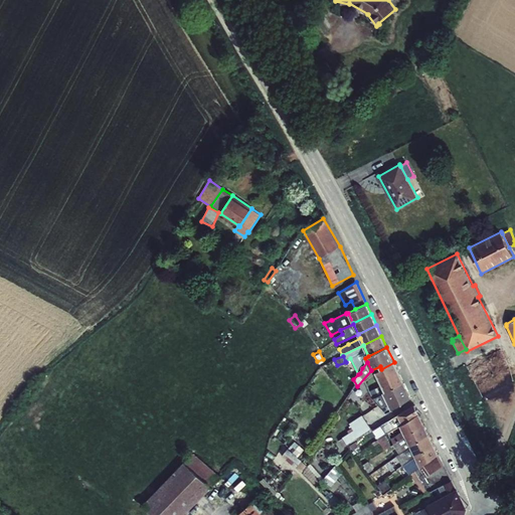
[(394,362),(381,369),(376,371),(382,385),(385,391),(403,382),(394,362)]
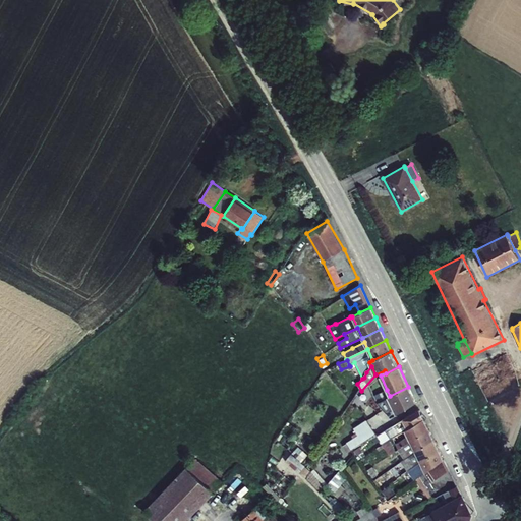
[(416,402),(408,387),(390,396),(388,397),(396,414),(416,402)]
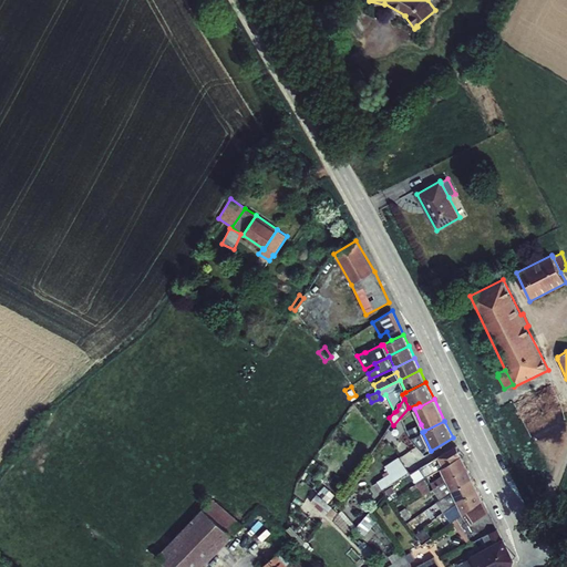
[(424,431),(421,424),(406,431),(410,437),(424,454),(431,451),(422,432),(424,431)]
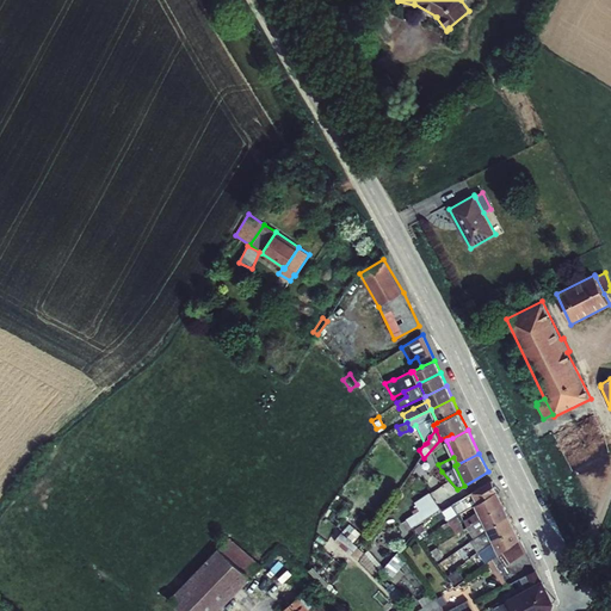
[(492,480),(471,492),(477,504),(498,491),(492,480)]
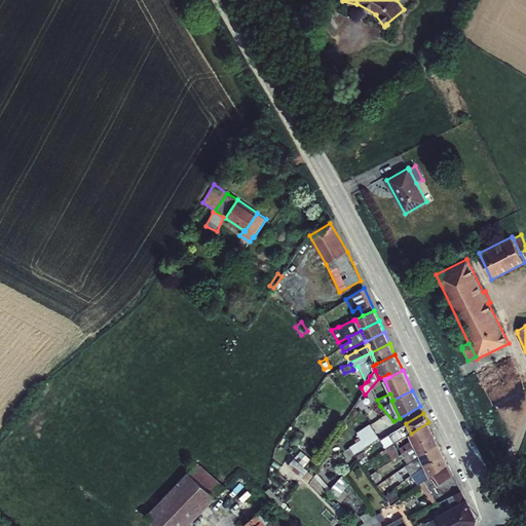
[(411,434),(409,435),(412,440),(414,446),(434,434),(428,422),(411,434)]
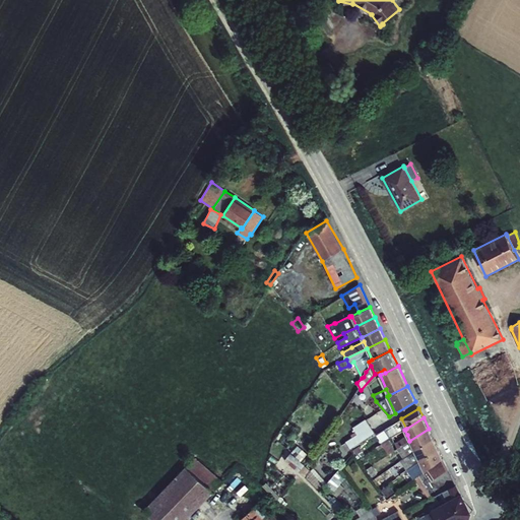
[(346,452),(375,433),(366,418),(352,428),(356,434),(345,441),(346,442),(342,445),(346,452)]
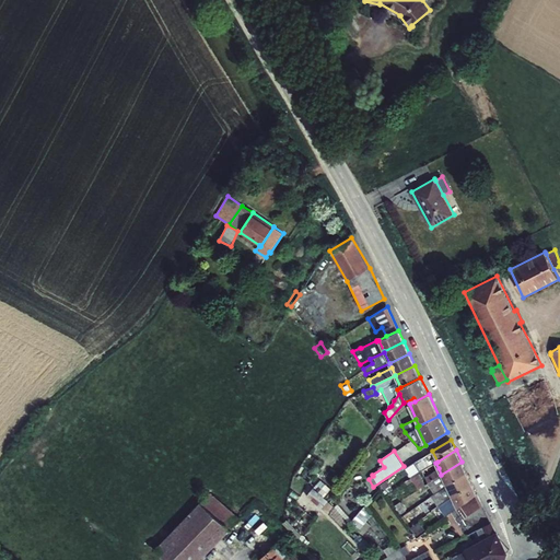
[(438,462),(432,451),(421,457),(413,462),(417,466),(427,461),(429,466),(435,463),(438,462)]
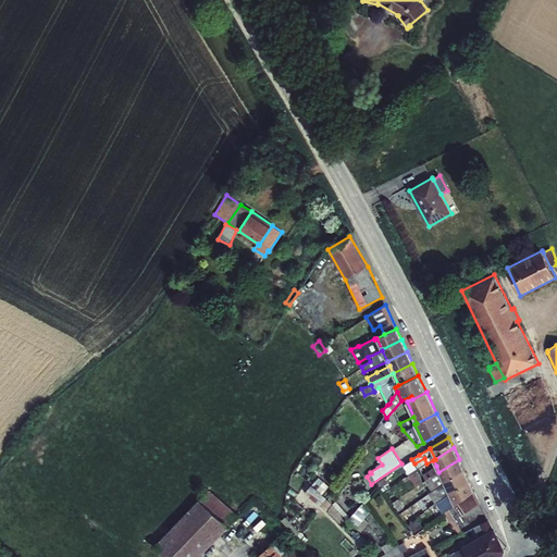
[(465,470),(459,459),(438,472),(444,483),(465,470)]
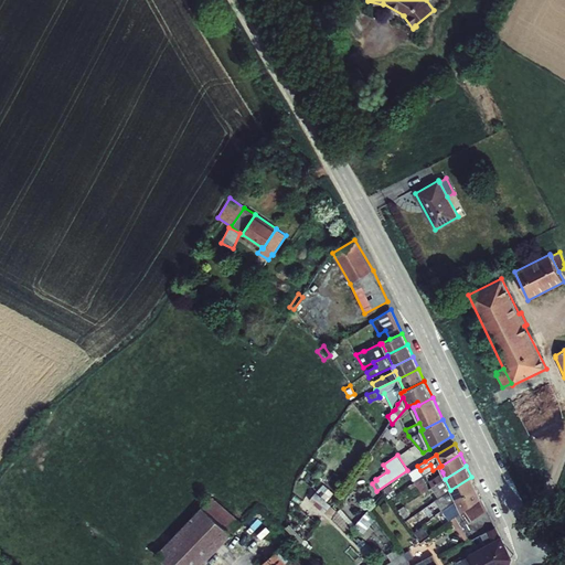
[(437,483),(445,479),(443,472),(428,481),(432,488),(437,483)]
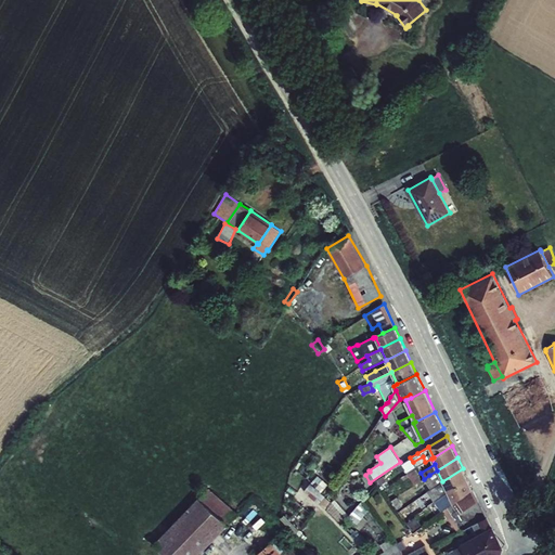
[(409,477),(414,486),(422,481),(415,468),(408,474),(404,475),(407,478),(409,477)]
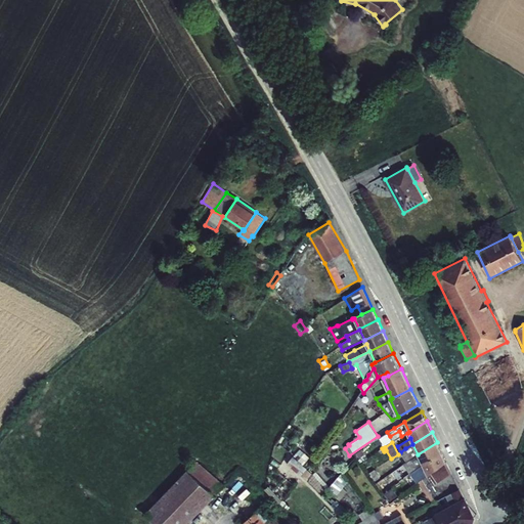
[(437,442),(418,454),(423,465),(441,450),(437,442)]
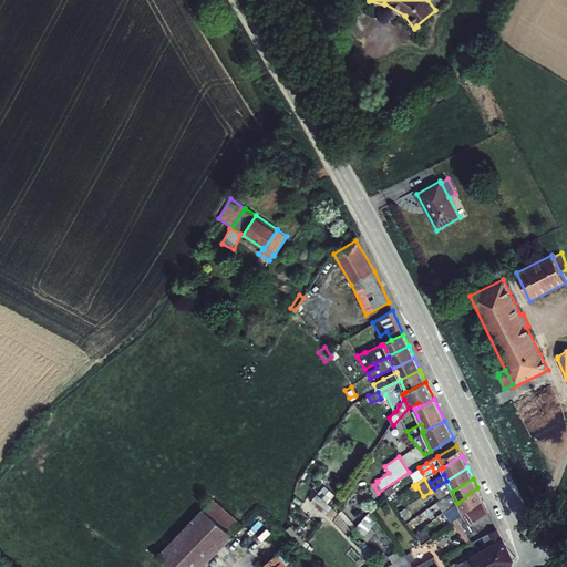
[(436,502),(452,492),(446,481),(439,485),(441,491),(432,497),(435,503),(436,502)]
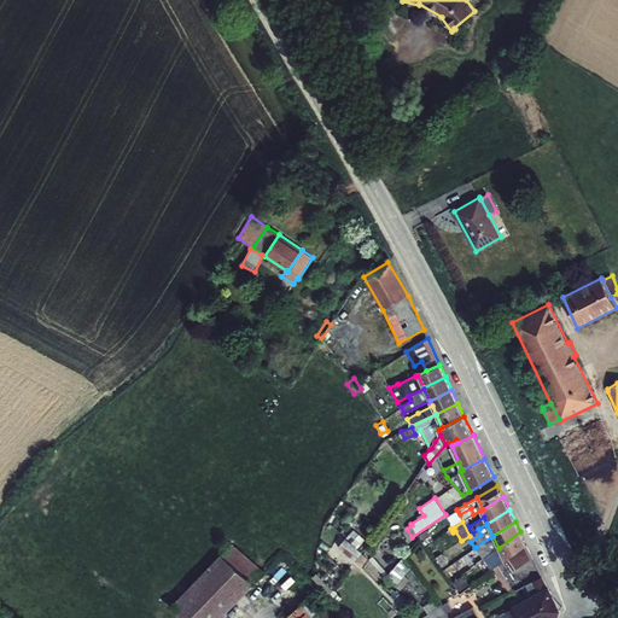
[(520,531),(499,548),(503,559),(507,558),(526,544),(520,531)]
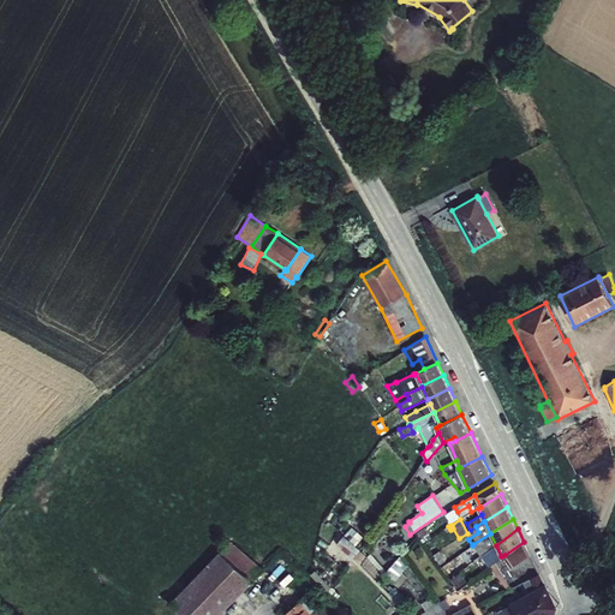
[(487,551),(496,545),(490,533),(473,544),(477,549),(482,555),(487,551)]
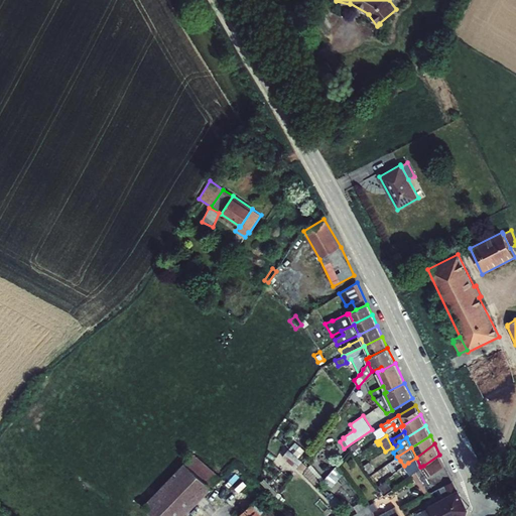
[(288,449),(282,457),(296,469),(302,462),(288,449)]
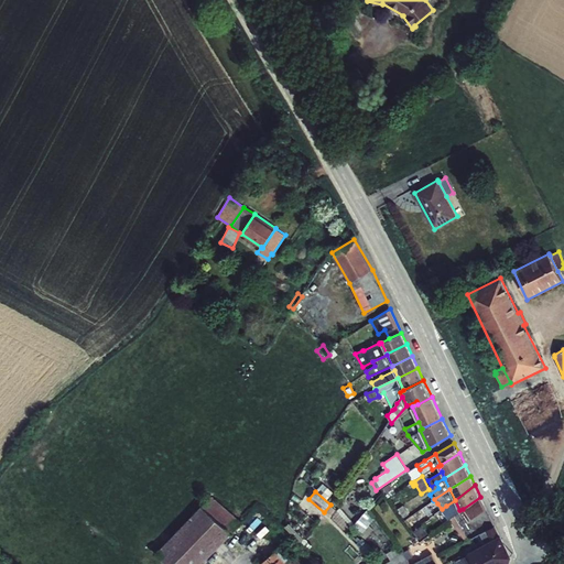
[(202,563),(242,522),(212,496),(202,506),(155,554),(165,563),(202,563)]
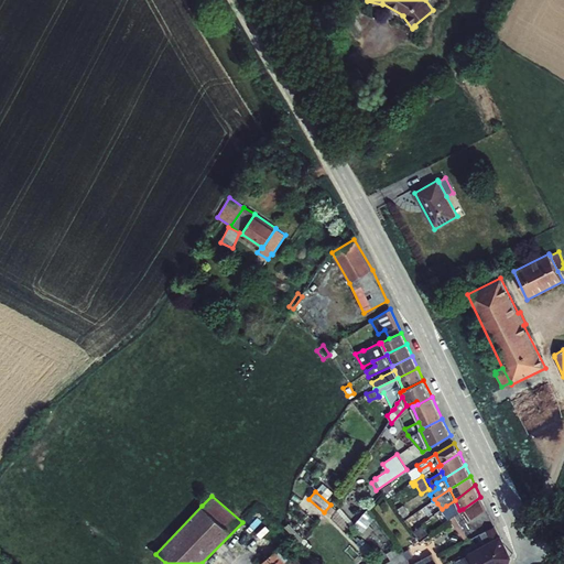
[(463,509),(459,510),(461,511),(454,516),(459,525),(470,520),(487,509),(480,497),(463,509)]
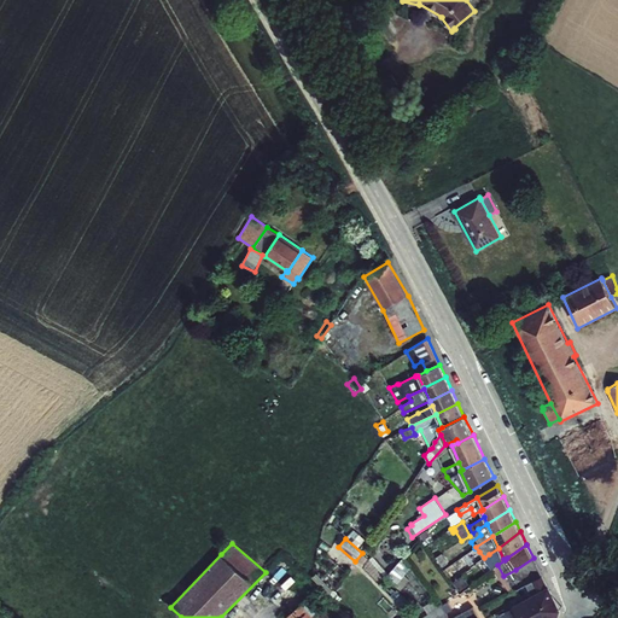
[(503,559),(499,548),(489,554),(493,560),(479,569),(484,575),(493,569),(497,565),(505,560),(503,559)]
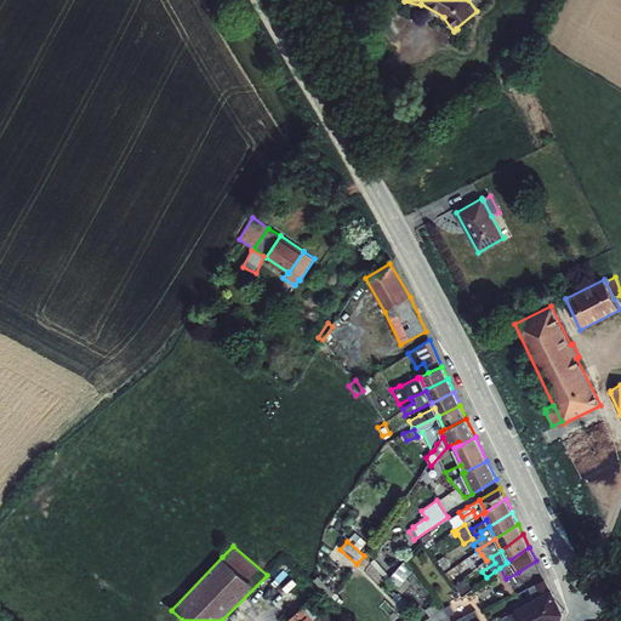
[(387,581),(397,590),(415,569),(406,559),(387,581)]
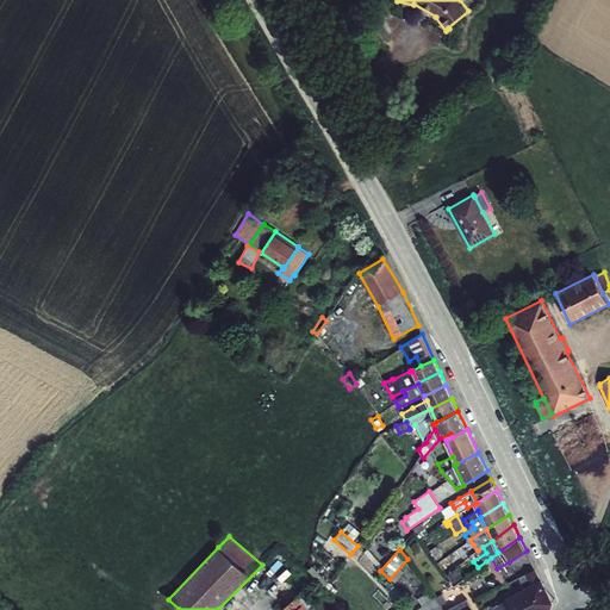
[(359,559),(366,567),(373,561),(366,553),(359,559)]
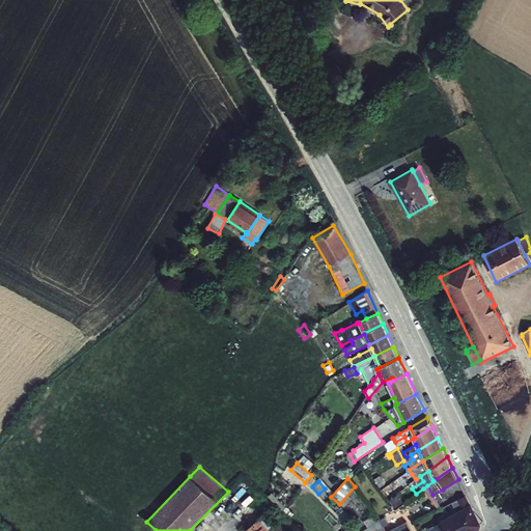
[(432,495),(427,485),(423,488),(438,510),(442,508),(432,495)]
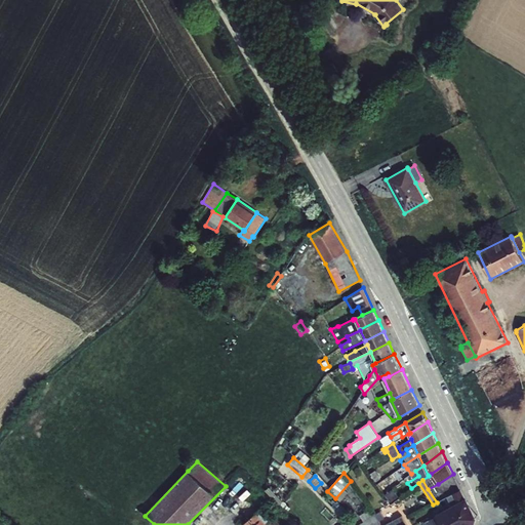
[(385,494),(391,501),(398,496),(393,488),(385,494)]
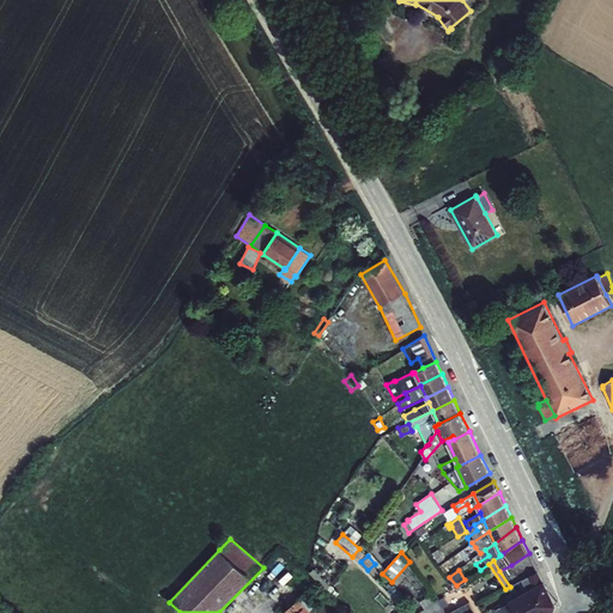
[(522,594),(544,583),(538,571),(520,581),(521,583),(513,588),(517,596),(522,594)]
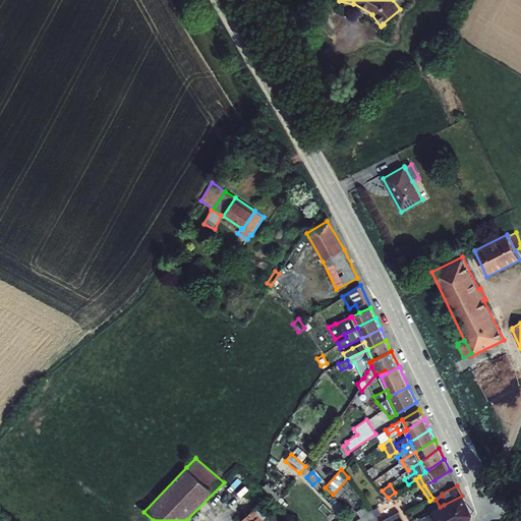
[(444,505),(452,520),(468,520),(469,520),(471,515),(462,495),(462,496),(444,505)]
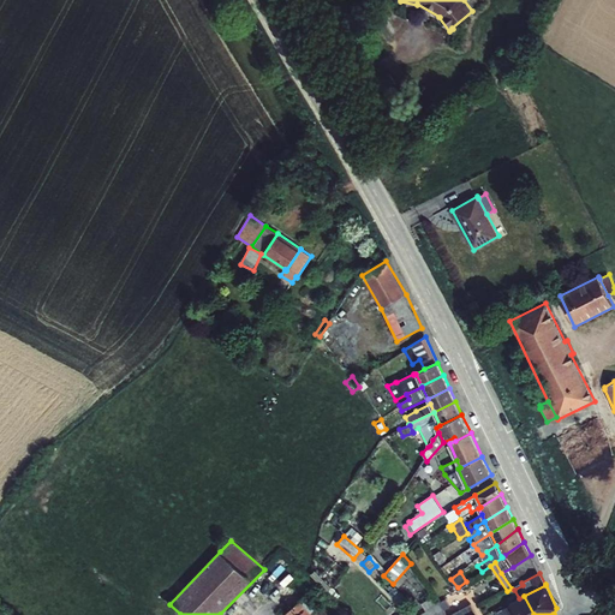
[(308,593),(284,614),(329,614),(321,605),(320,607),(308,593)]
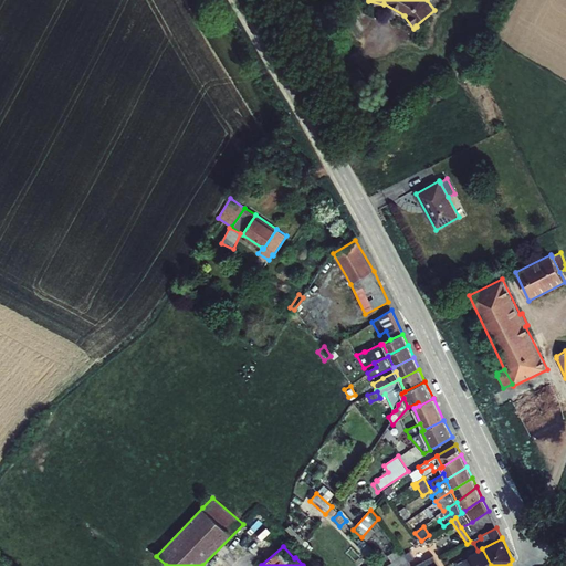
[(474,565),(491,565),(482,548),(478,551),(469,555),(470,556),(474,565)]
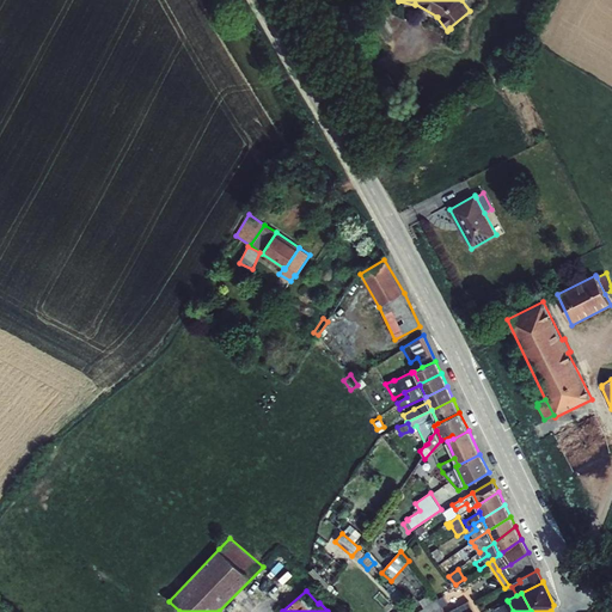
[(442,611),(438,600),(417,611),(442,611)]
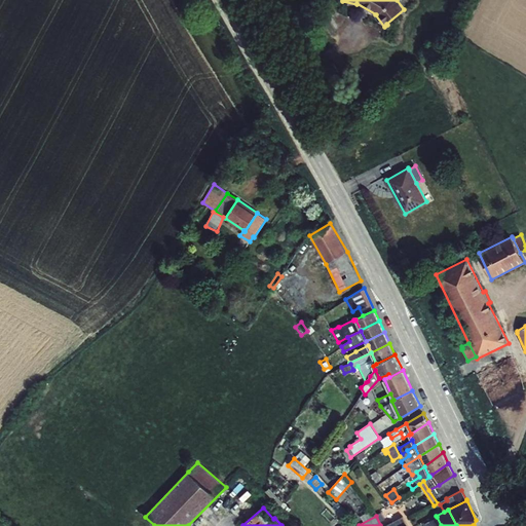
[(403,517),(383,525),(406,525),(408,525),(403,517)]
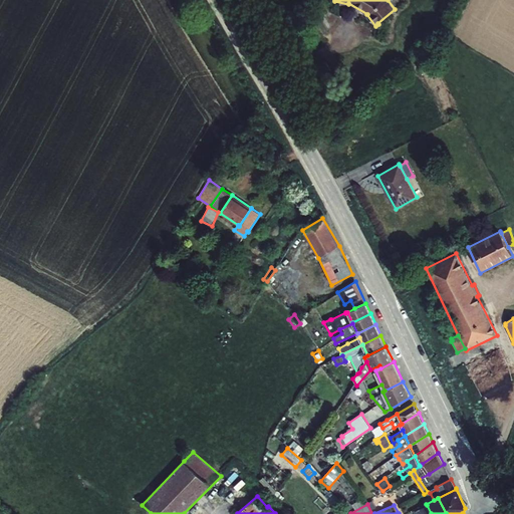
[(422,513),(431,513),(427,505),(420,509),(422,513)]
